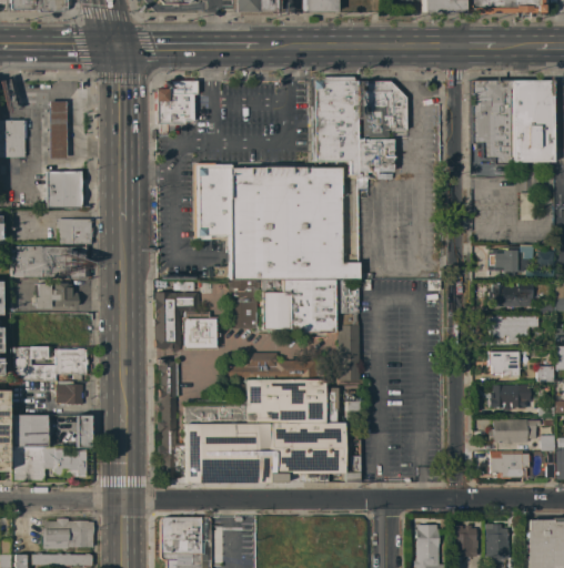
[(72,0),(72,6),(69,6),(69,8),(68,10),(68,11),(67,11),(64,12),(42,12),(41,11),(40,10),(14,9),(13,9),(12,8),(12,7),(12,0),(72,0)]
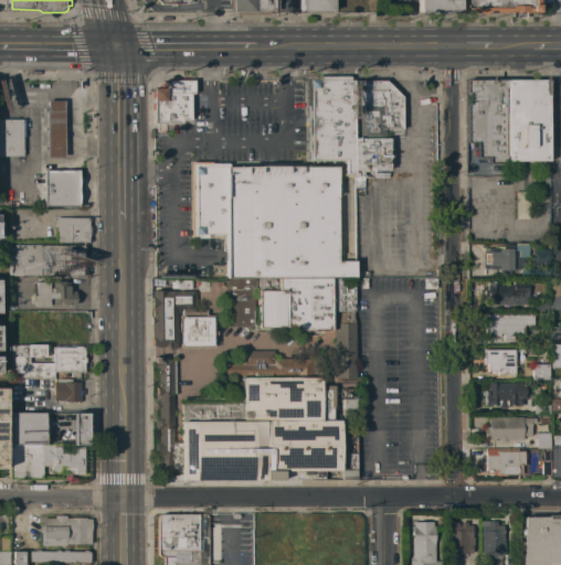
[(277,0),(277,11),(258,11),(258,12),(236,12),(236,0),(277,0)]
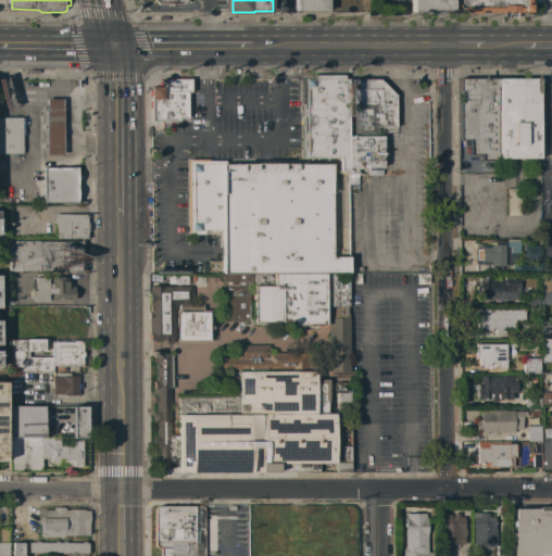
[(290,0),(276,0),(276,11),(290,12),(290,0)]
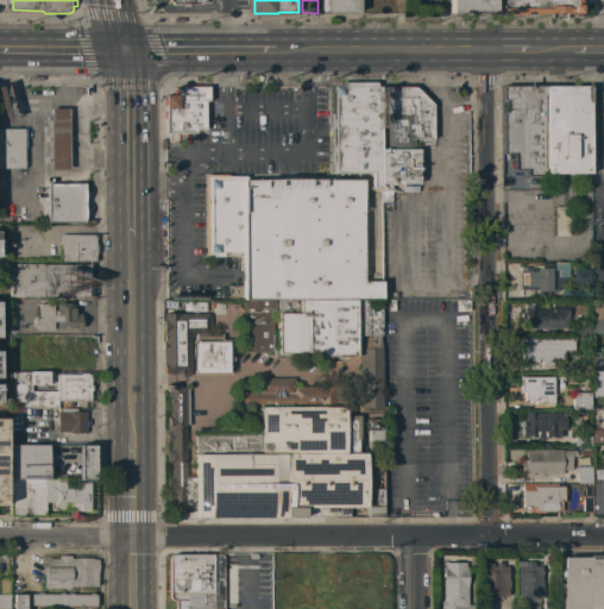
[(326,0),(362,0),(363,12),(327,13),(326,0)]
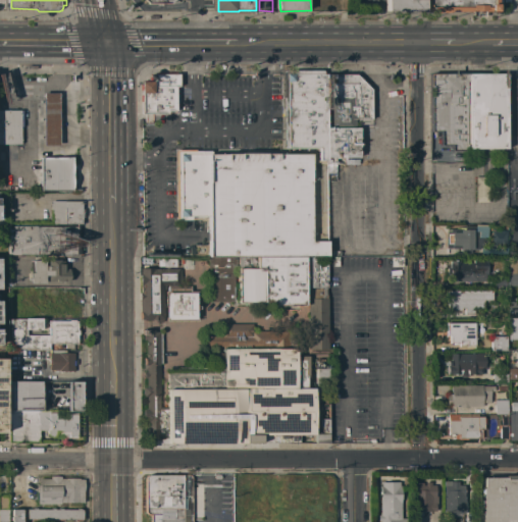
[(425,0),(426,10),(391,10),(391,0),(425,0)]
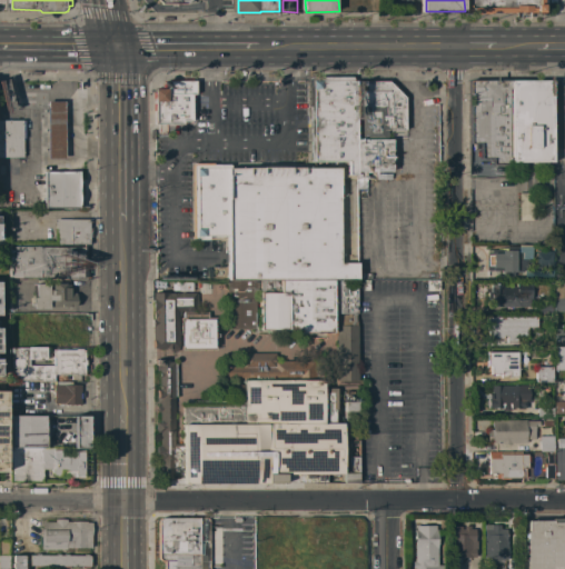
[(467,12),(467,0),(546,0),(546,12),(467,12)]
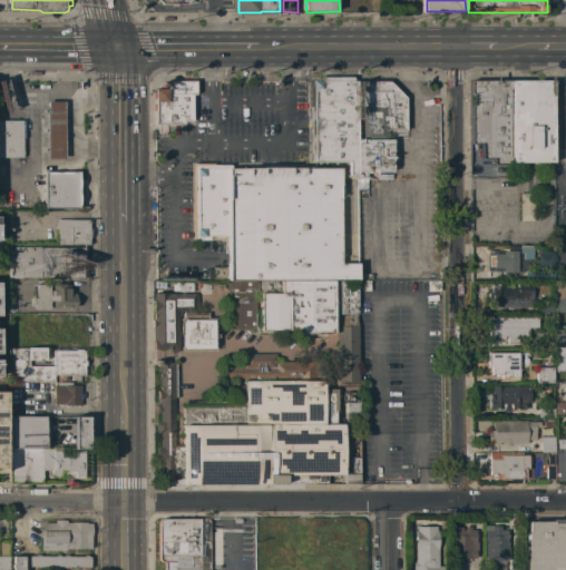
[(312,79),(313,79),(313,78),(314,77),(315,77),(355,77),(357,77),(357,81),(360,81),(361,175),(352,175),(352,163),(318,161),(315,161),(314,161),(314,160),(314,159),(313,106),(312,106),(312,81),(312,79)]
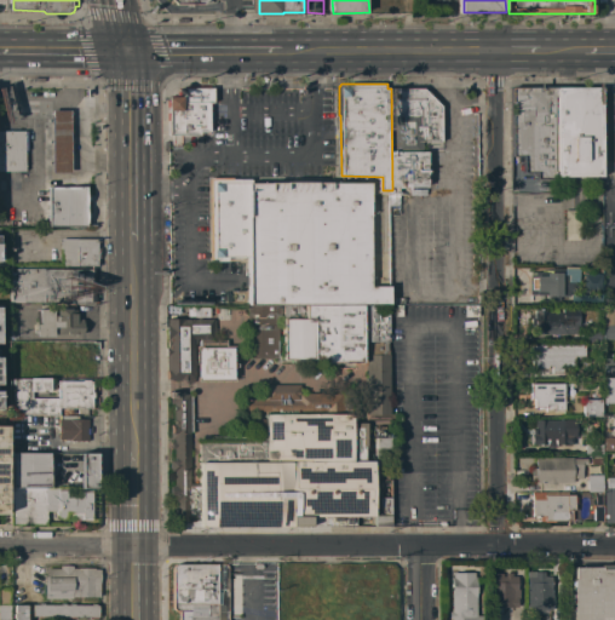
[(184,96),(185,95),(180,95),(180,90),(187,89),(187,87),(213,87),(214,87),(216,89),(217,91),(217,102),(214,102),(214,110),(213,110),(212,131),(202,131),(202,135),(187,135),(187,137),(171,137),(171,101),(172,98),(173,97),(174,97),(177,96),(184,96)]
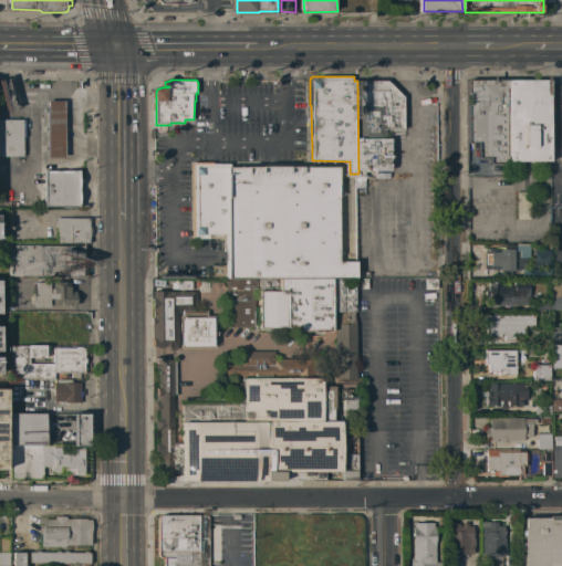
[(406,96),(406,128),(388,128),(388,137),(363,137),(363,113),(360,113),(360,81),(391,81),(406,96)]
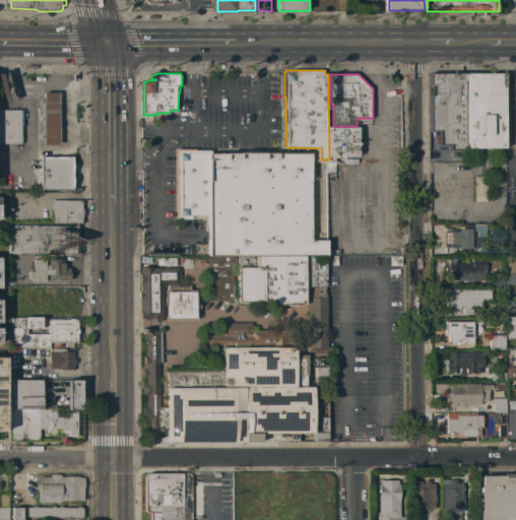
[(470,81),(468,81),(468,149),(453,149),(453,145),(442,145),(442,131),(433,131),(433,96),(435,96),(435,85),(433,85),(433,74),(470,74),(470,81)]
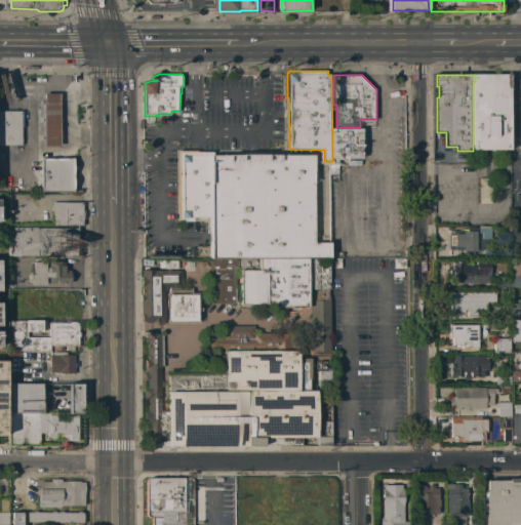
[(475,75),(512,75),(513,150),(475,150),(475,82),(475,75)]
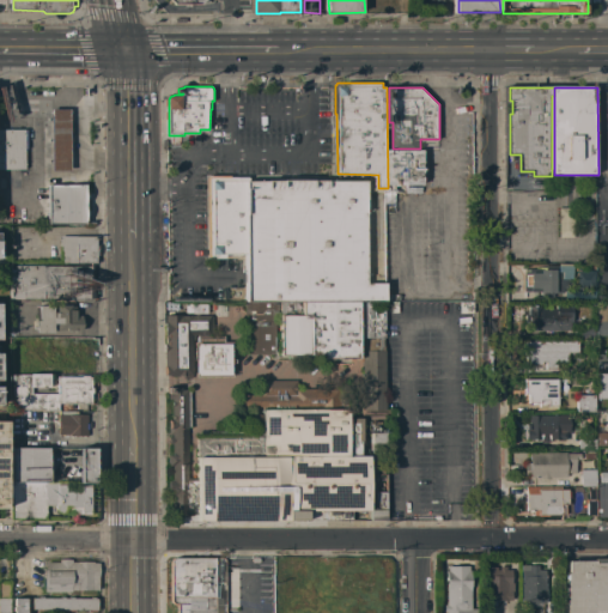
[(68,169),(53,169),(52,109),(70,109),(68,169)]
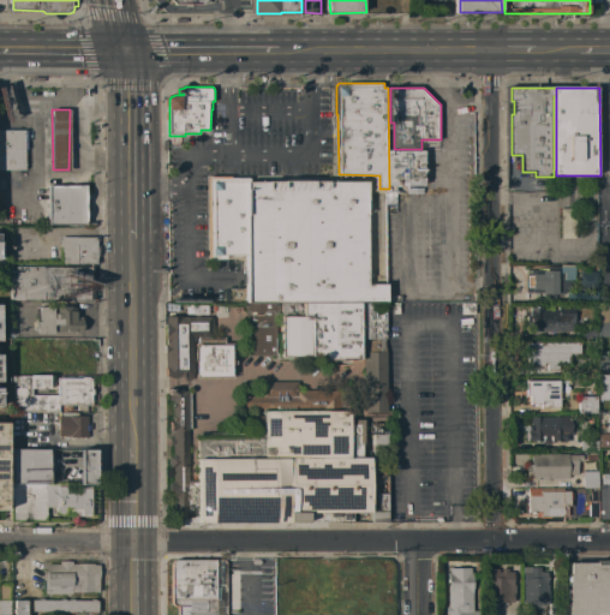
[(25,168),(0,168),(0,130),(24,130),(25,168)]
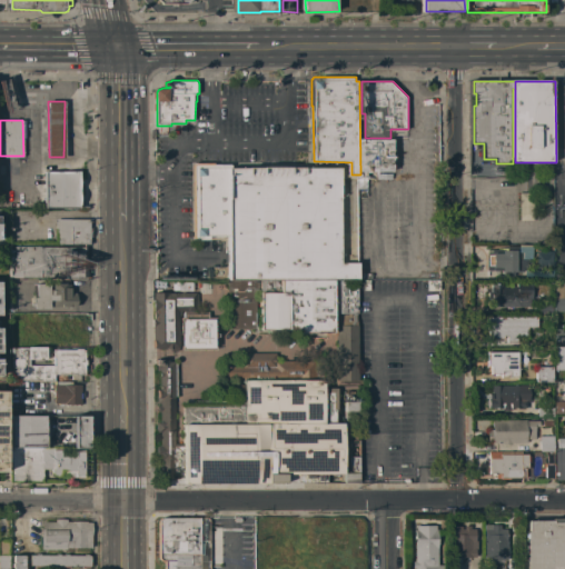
[(360,139),(395,139),(395,171),(385,171),(385,173),(380,173),(380,171),(369,171),(369,182),(360,182),(360,139)]
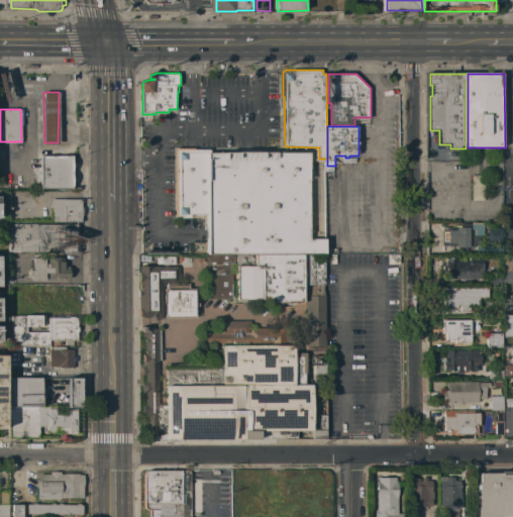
[(210,214),(192,214),(192,217),(192,218),(179,218),(179,217),(178,216),(177,216),(177,150),(178,149),(178,148),(179,148),(196,148),(196,150),(210,150),(210,152),(210,214)]
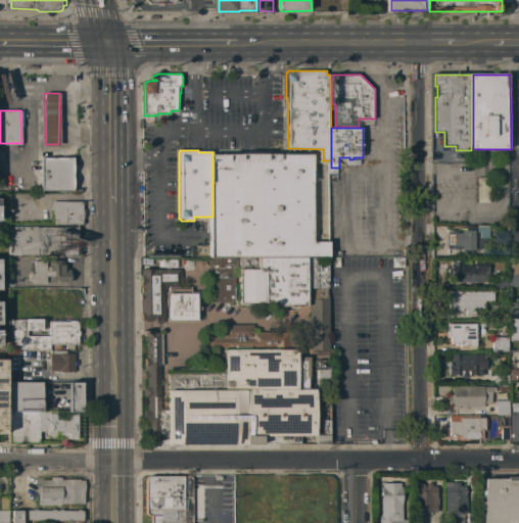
[(241,257),(238,257),(213,257),(213,241),(210,241),(210,234),(213,234),(213,217),(213,154),(315,154),(316,182),(315,182),(315,241),(331,241),(331,256),(241,257)]
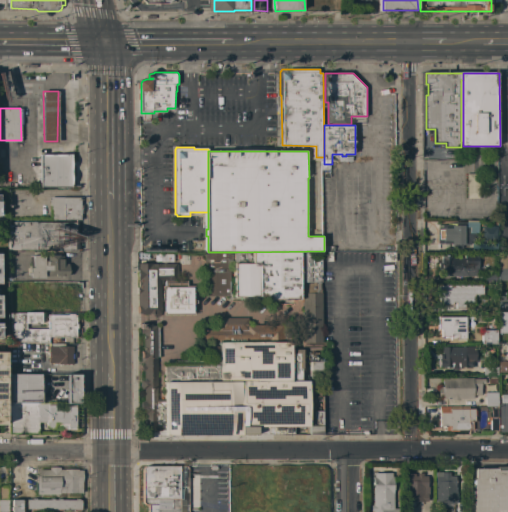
[(42,154),(42,185),(71,186),(71,154),(42,154)]
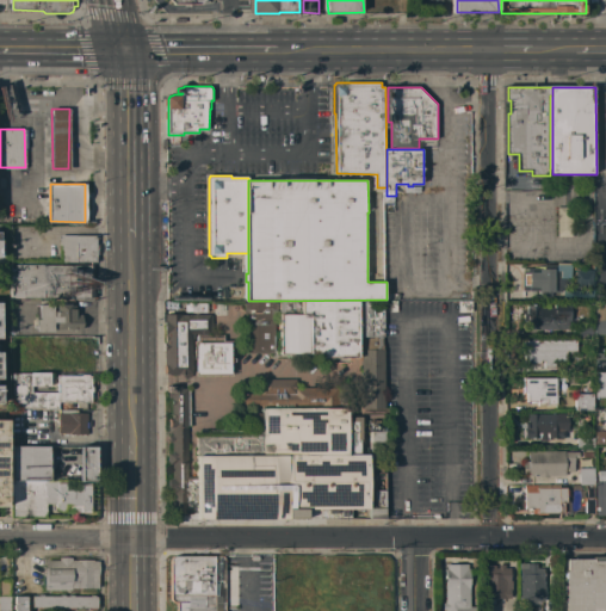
[(558,236),(573,235),(573,207),(558,207),(558,236)]
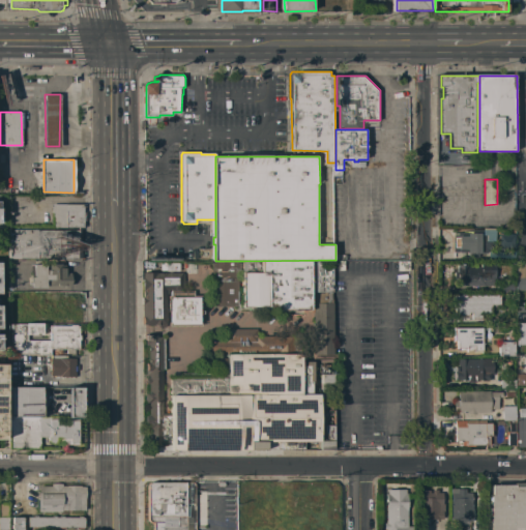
[(56,228),(56,212),(55,212),(55,206),(56,206),(56,204),(68,204),(68,203),(86,203),(88,205),(88,227),(86,228),(85,228),(56,228)]
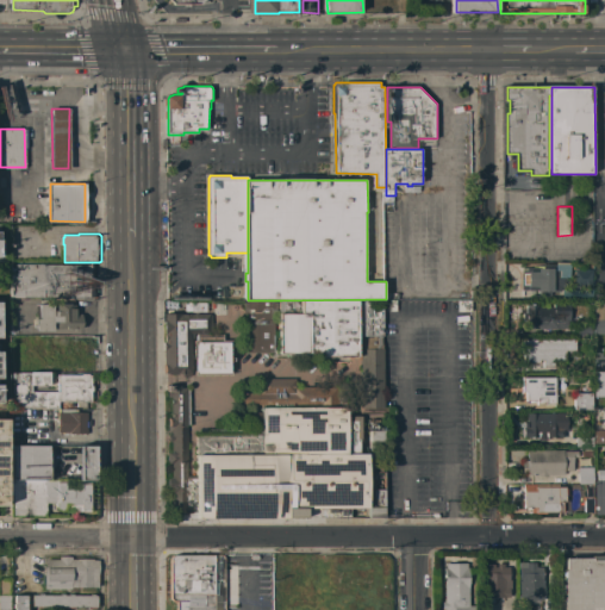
[(559,262),(573,262),(573,278),(569,278),(569,287),(563,287),(563,292),(556,292),(556,291),(554,291),(554,293),(549,293),(549,291),(541,291),(524,291),(524,268),(556,268),(556,271),(559,271),(559,262)]
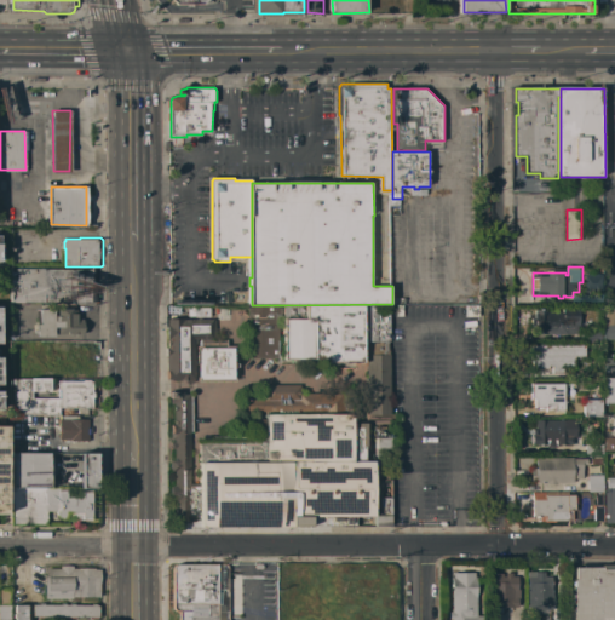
[(97,269),(97,296),(99,296),(99,303),(87,302),(87,303),(13,303),(13,268),(15,268),(97,269)]
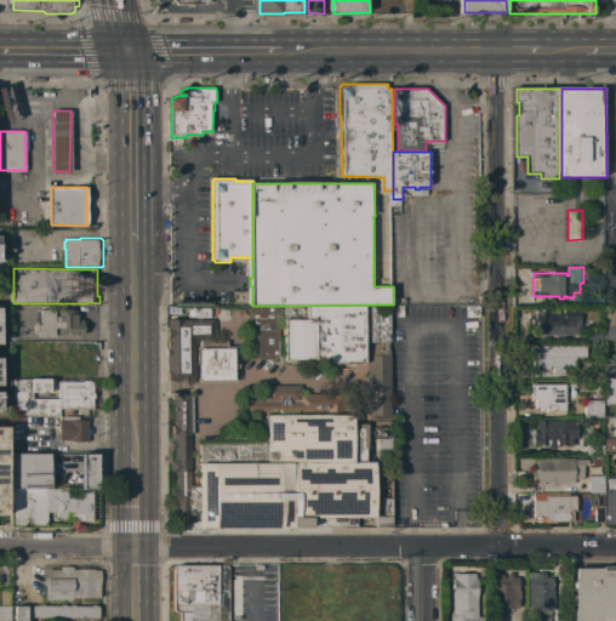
[(393,342),(392,342),(392,355),(393,355),(394,415),(371,416),(370,359),(366,359),(366,364),(331,364),(331,359),(287,359),(286,306),(393,305),(393,342)]
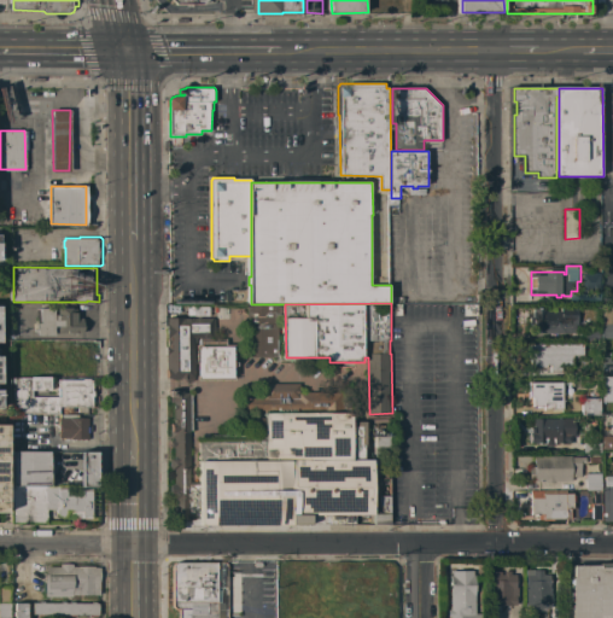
[(281,304),(281,307),(284,307),(284,312),(280,314),(281,357),(251,357),(251,304),(281,304)]
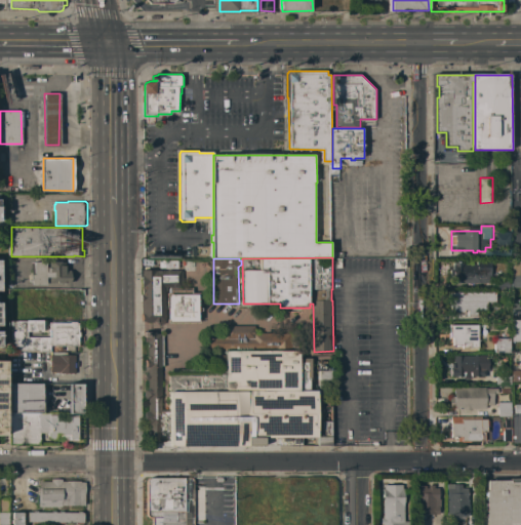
[(493,276),(491,276),(491,283),(465,283),(456,283),(455,276),(452,276),(452,270),(455,270),(455,263),(466,263),(466,265),(479,265),(479,261),(493,260),(493,276)]
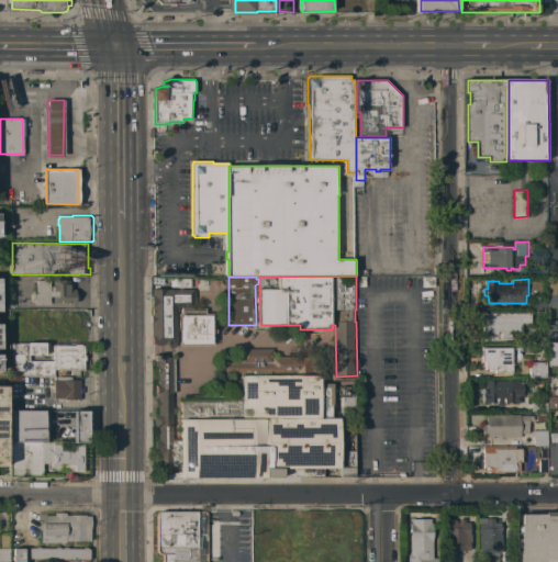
[(36,305),(36,294),(38,294),(40,280),(52,280),(52,282),(55,282),(55,280),(58,280),(68,280),(68,281),(73,281),(73,289),(78,289),(78,303),(55,303),(55,296),(52,296),(52,305),(36,305)]
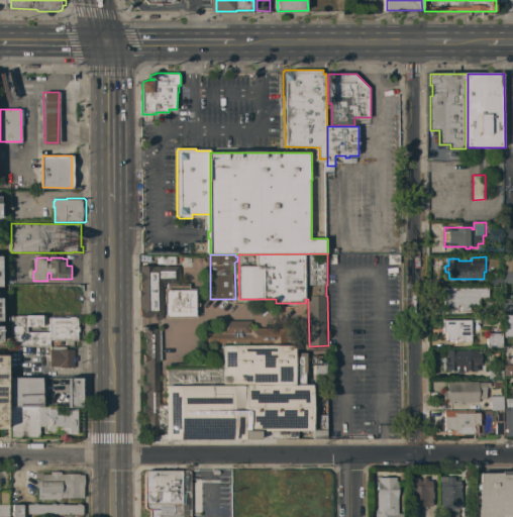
[(141,316),(141,290),(142,290),(142,266),(181,266),(181,283),(165,283),(165,316),(165,319),(158,319),(158,316),(142,316),(141,316)]
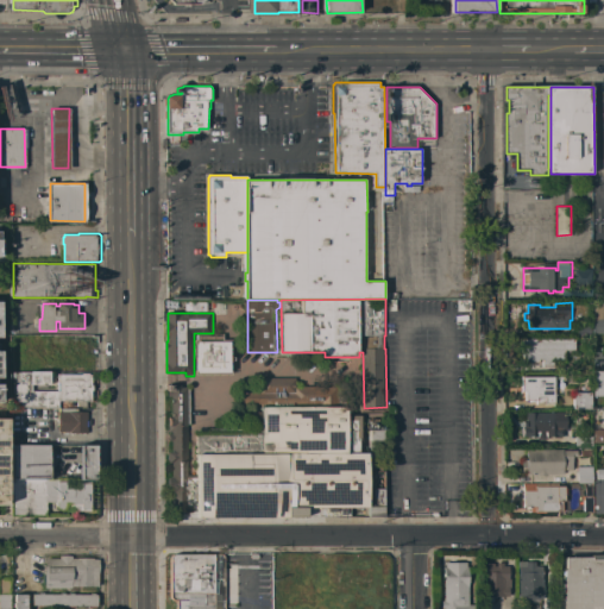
[(593,325),(593,334),(580,334),(580,325),(593,325)]
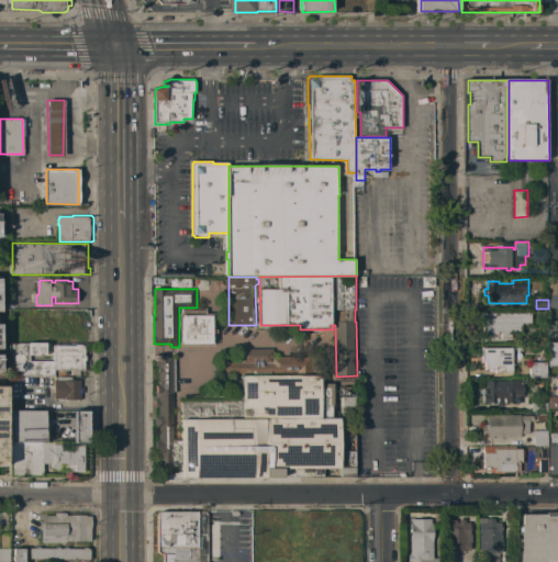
[(185,307),(209,308),(209,313),(216,314),(215,329),(219,329),(219,333),(216,333),(216,345),(182,346),(182,343),(185,343),(185,307)]
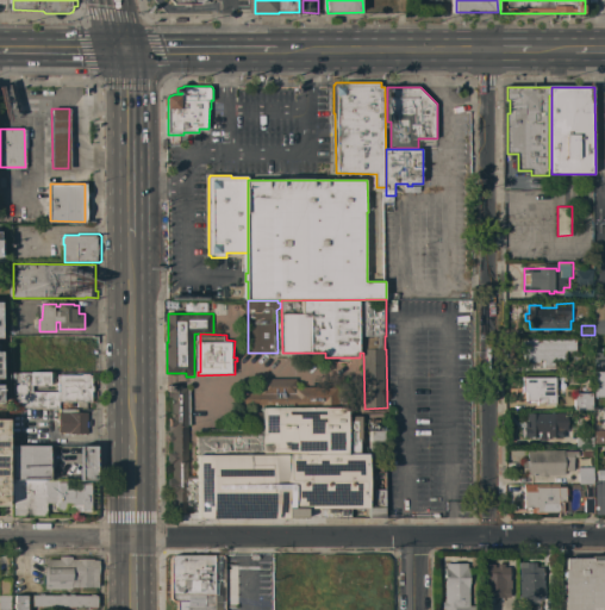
[(68,336),(68,338),(87,338),(87,354),(86,354),(85,366),(70,366),(70,367),(56,367),(56,366),(48,366),(48,360),(45,360),(45,341),(43,341),(43,336),(68,336)]
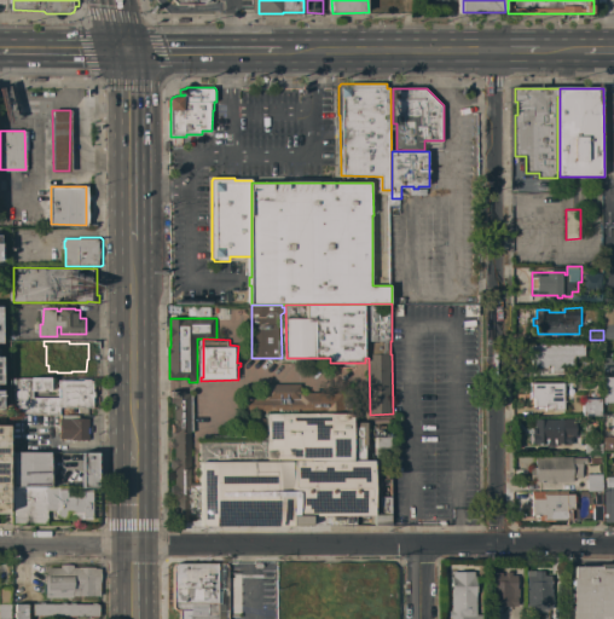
[(32,343),(32,348),(35,348),(35,356),(40,356),(40,377),(32,377),(32,376),(17,376),(17,343),(32,343)]
